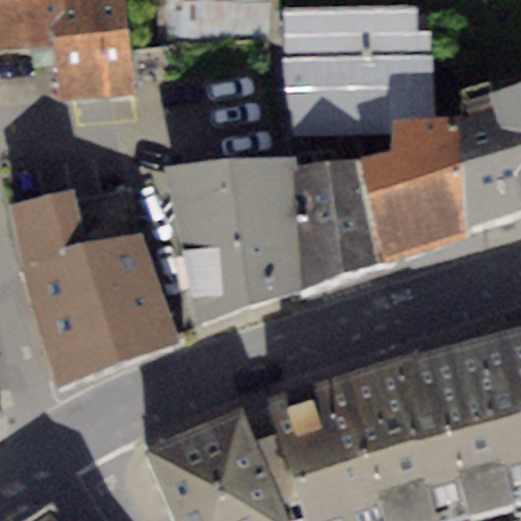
[(127,0),(0,0),(0,46),(56,42),(61,102),(136,95),(127,0)]
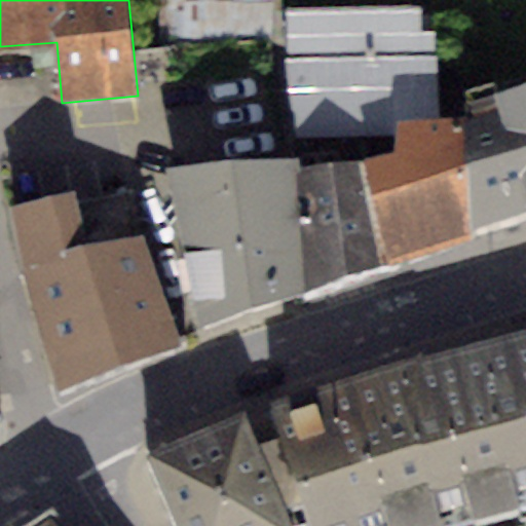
[(274,0),(161,0),(158,45),(273,41),(274,0)]
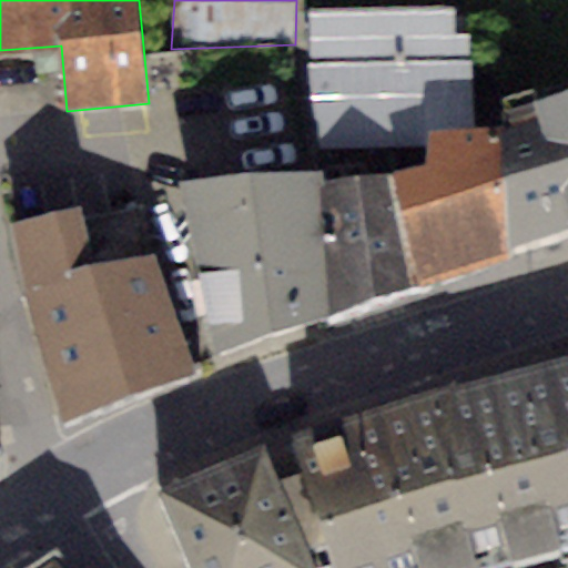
[(456,9),(312,10),(317,135),(428,132),(478,131),(470,38),(457,38),(456,9)]
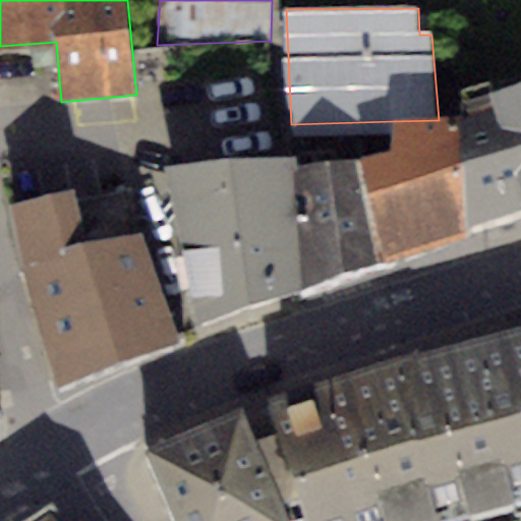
[(460,118),(467,227),(520,210),(520,80),(487,91),(493,109),(460,118)]
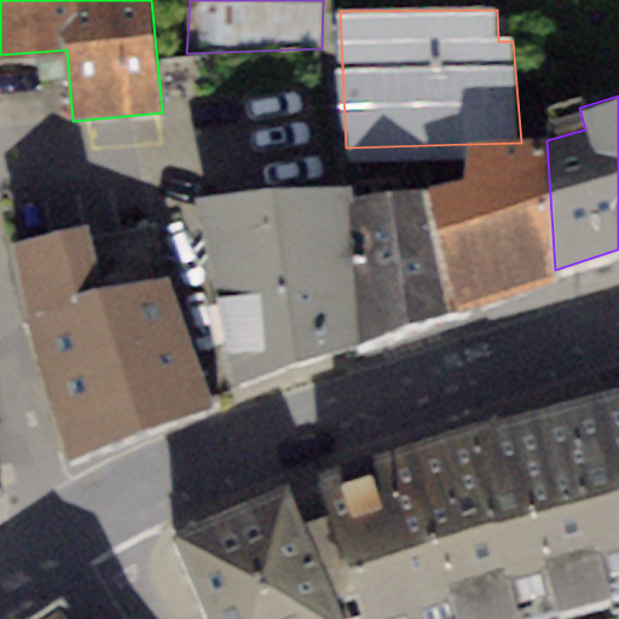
[(555,270),(547,140),(521,143),(467,144),(462,180),(428,187),(452,316),(555,283),(555,270)]
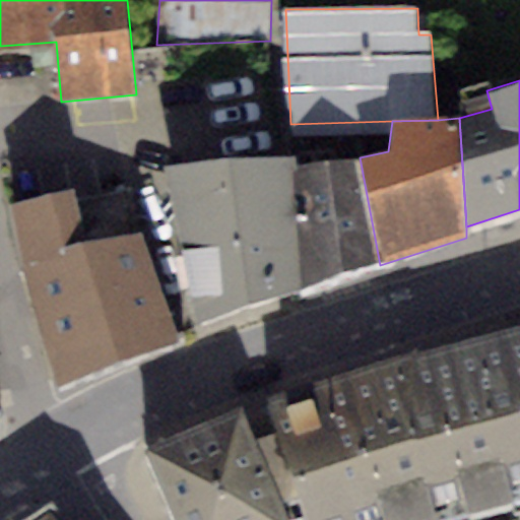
[(295,155),(303,288),(380,265),(360,157),(388,151),(392,121),(290,124),(295,155)]
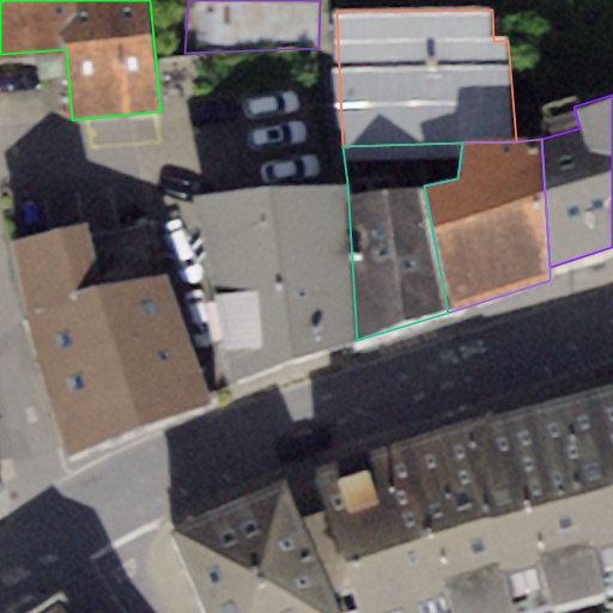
[(193,195),(232,381),(357,340),(347,183),(193,195)]
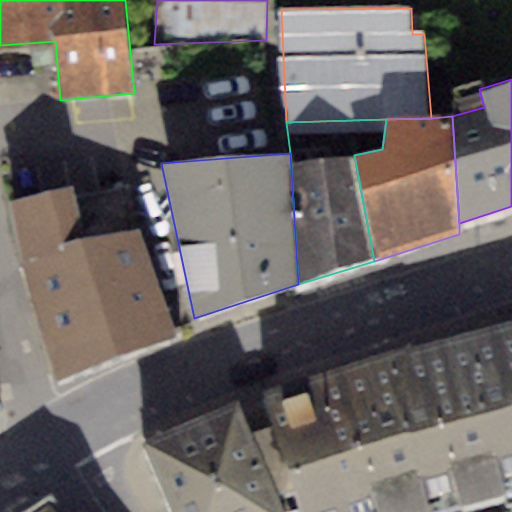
[(70,188),(6,200),(59,382),(179,333),(140,228),(84,239),(70,188)]
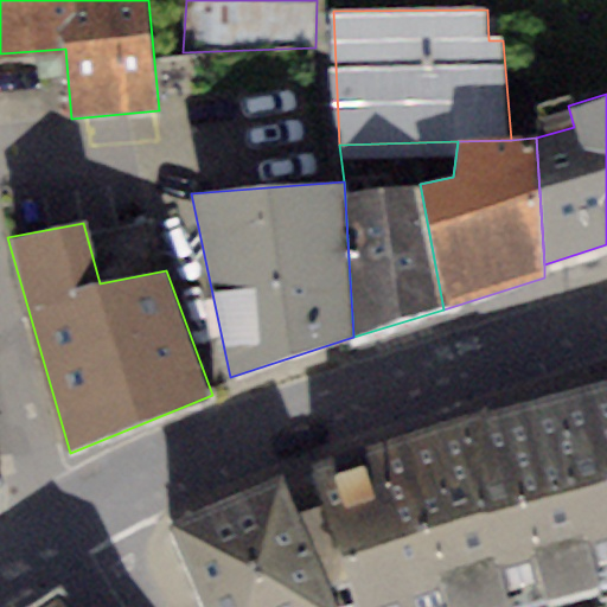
[(606,606),(606,378),(313,462),(330,504),(299,515),(283,473),(165,524),(199,606),(333,606),(328,590),(350,585),(355,606),(606,606)]
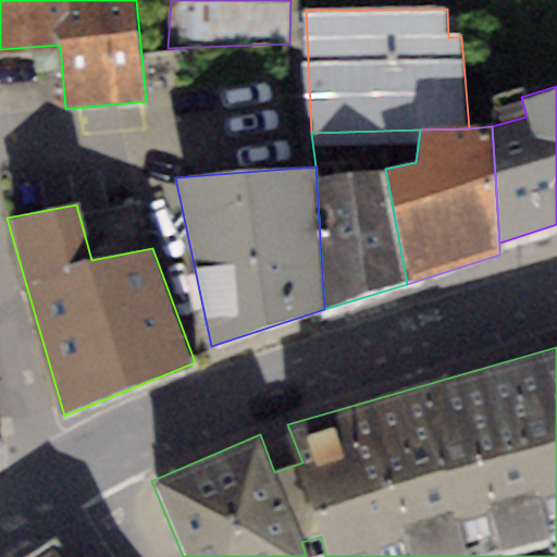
[(34,556),(59,556),(51,546),(34,556)]
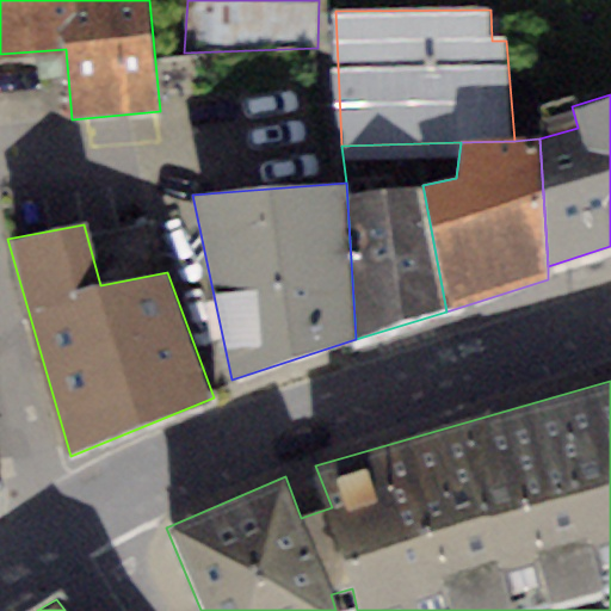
All buildings are outlined.
